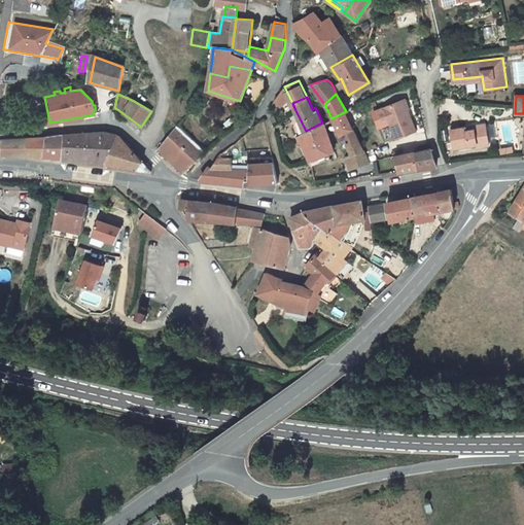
[(382,108),(394,139),(415,131),(402,100),(382,108)]
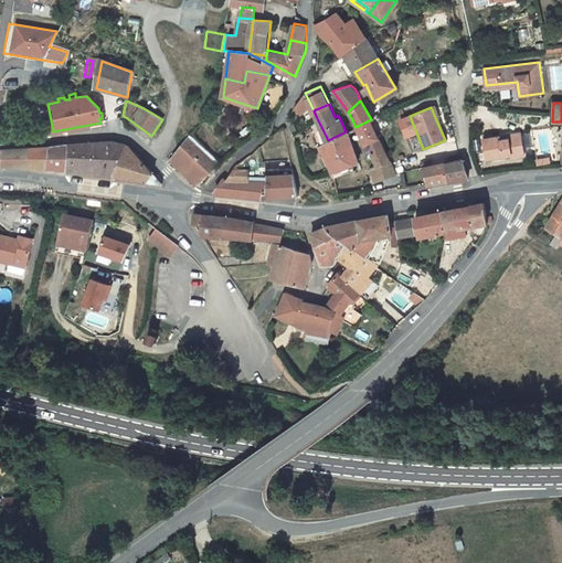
[(522,157),(519,142),(517,144),(515,133),(506,135),(507,138),(498,140),(497,136),(480,140),(486,160),(509,156),(509,159),(522,157)]
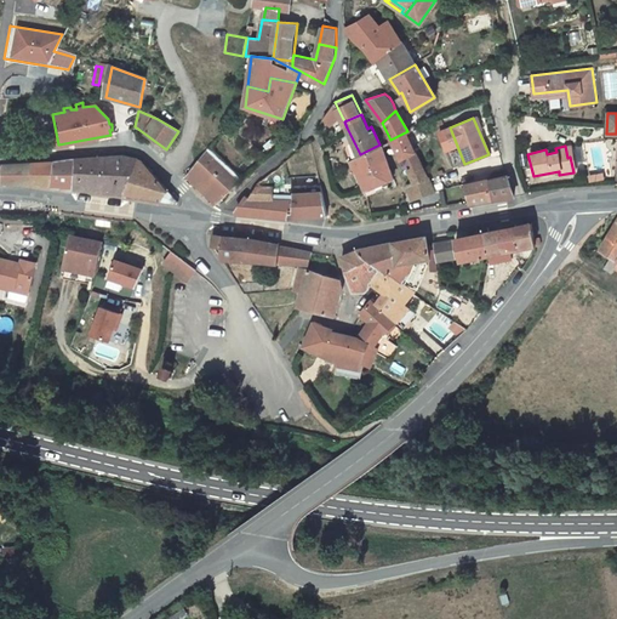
[(363,188),(390,179),(384,158),(378,159),(375,147),(360,154),(346,160),(350,172),(354,171),(363,188)]
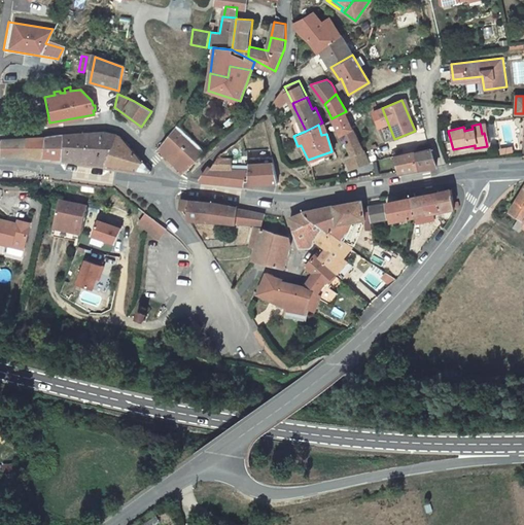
[(173,161),(183,172),(205,154),(182,131),(158,150),(170,163),(173,161)]
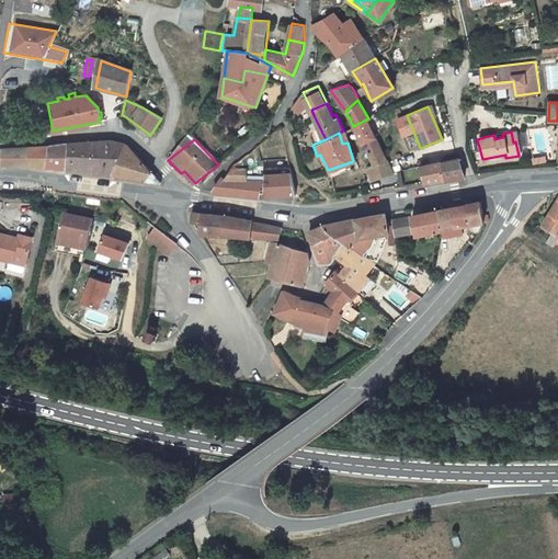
[(367,152),(378,147),(375,139),(368,143),(367,140),(361,144),(367,152)]
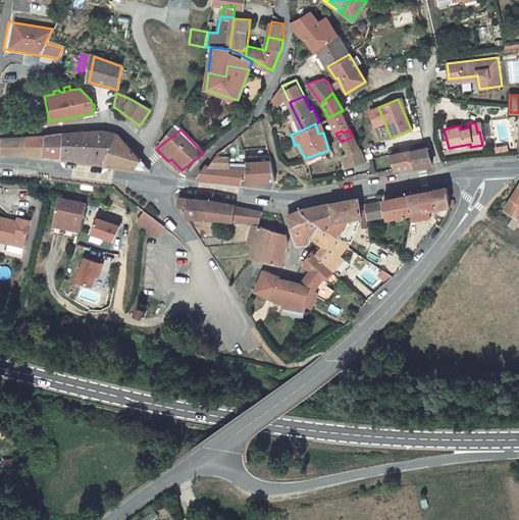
[(103,163),(112,134),(111,134),(104,132),(98,132),(61,134),(60,157),(103,163)]
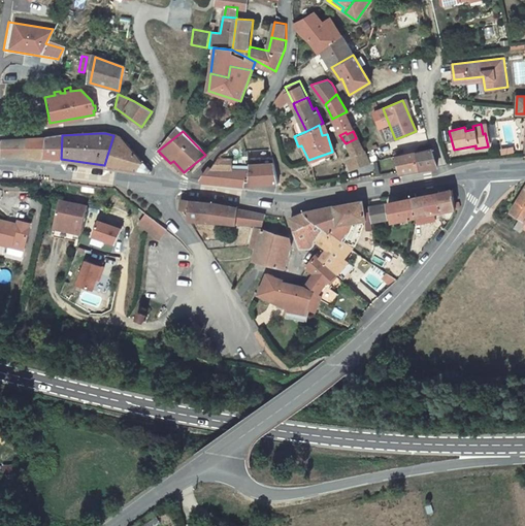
[(26,138),(24,156),(61,159),(62,135),(40,138),(26,138)]
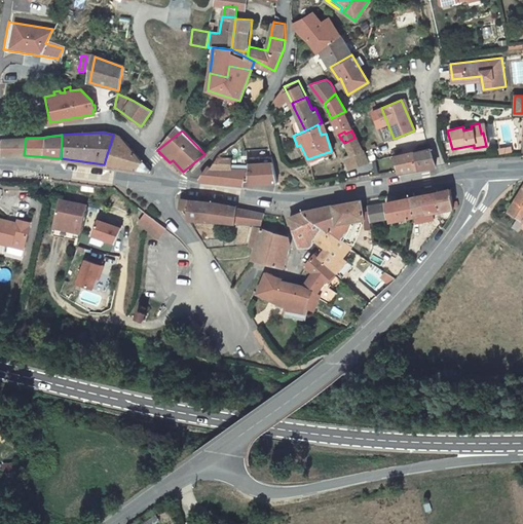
[(113,135),(104,164),(149,170),(117,136),(113,135)]
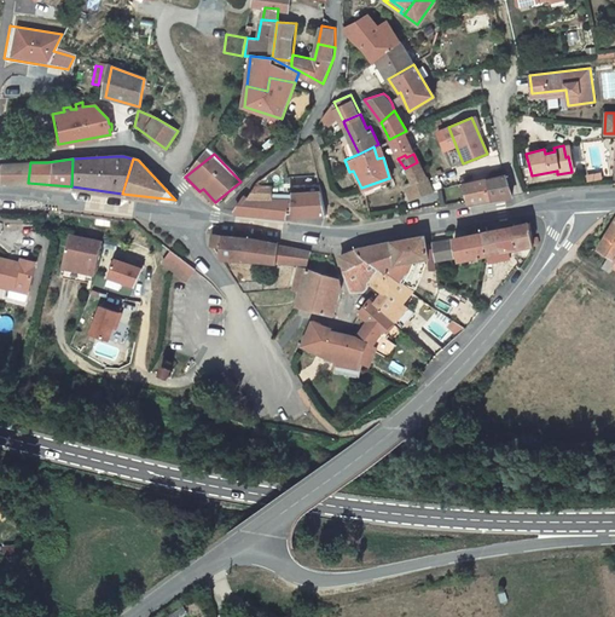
[(0,180),(1,180),(28,183),(30,162),(1,163),(1,165),(0,165),(0,180)]
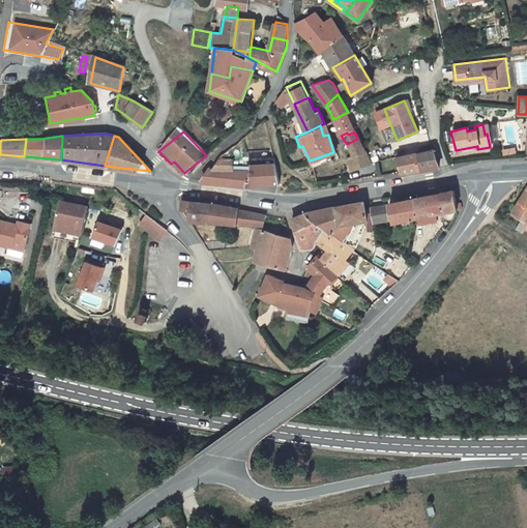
[(347,144),(352,155),(346,157),(350,170),(370,162),(364,149),(363,149),(357,139),(347,144)]
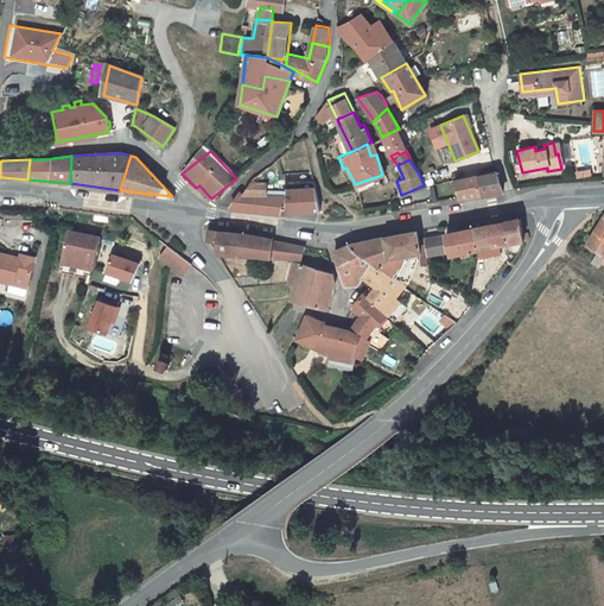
[(475,174),(479,194),(501,189),(496,170),(493,170),(475,174)]
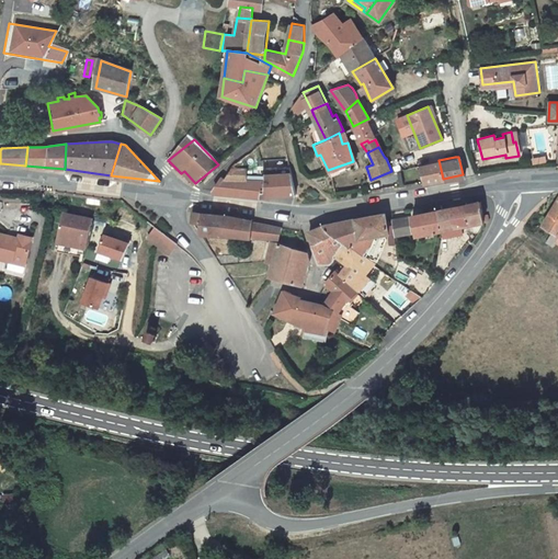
[(443,179),(439,160),(419,164),(422,181),(423,183),(443,179)]
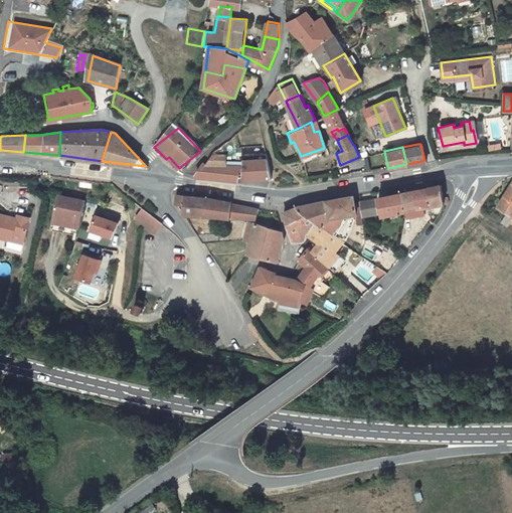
[(238,185),(238,176),(241,176),(240,166),(225,166),(225,155),(212,152),(205,162),(202,161),(194,173),(196,175),(195,178),(202,180),(220,183),(238,185)]
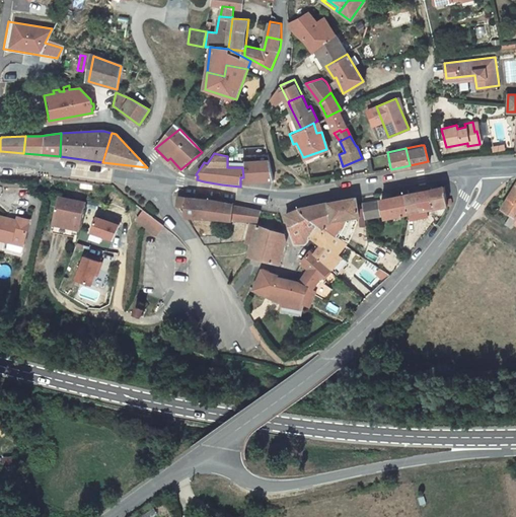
[(170,158),(167,160),(177,172),(180,169),(170,158)]
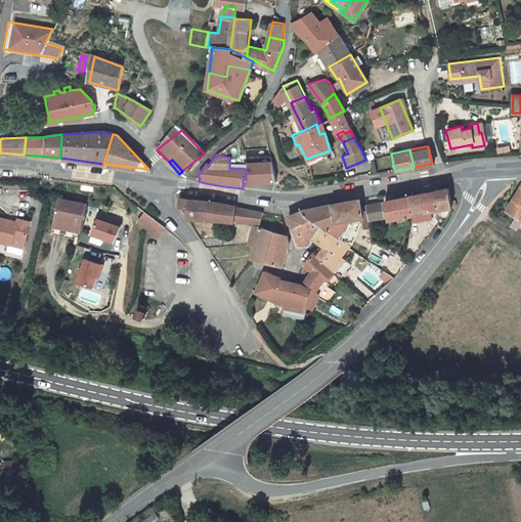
[(243,179),(243,188),(275,188),(272,168),(245,169),(246,179),(243,179)]
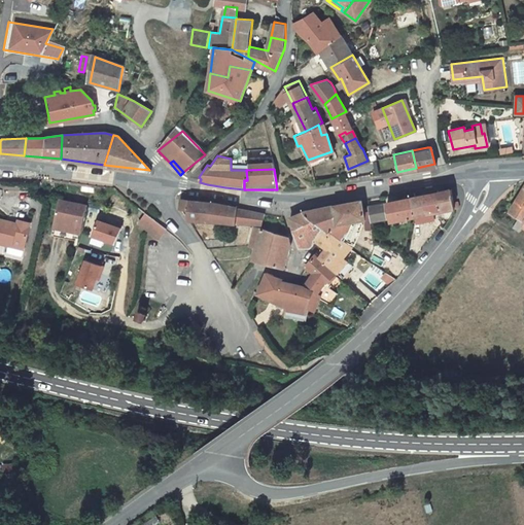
[(523,187),(511,211),(523,220),(523,187)]
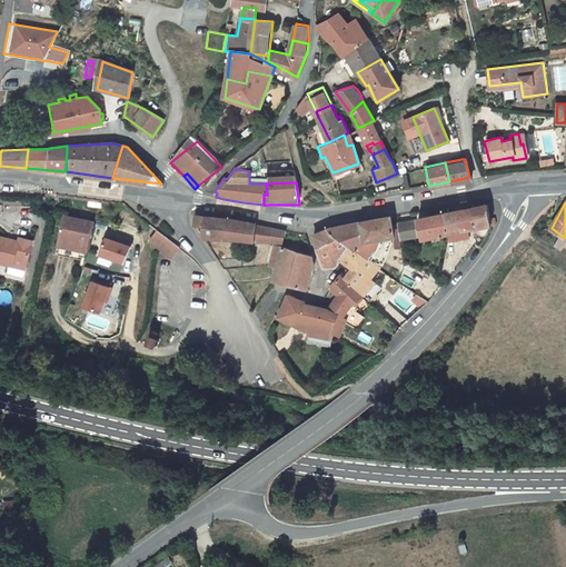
[(488,204),(443,212),(446,232),(463,229),(490,224),(488,204)]
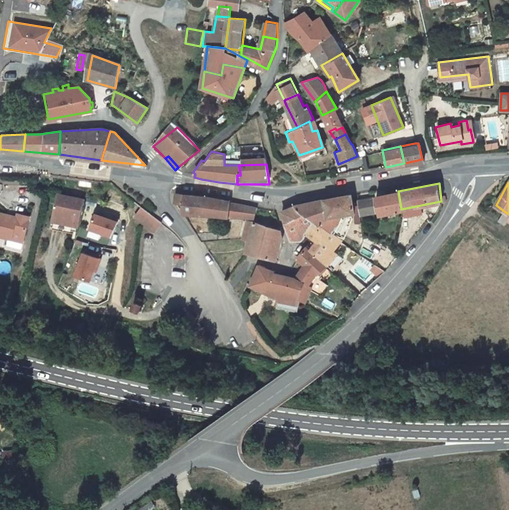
[(378,212),(401,209),(398,191),(375,195),(378,212)]
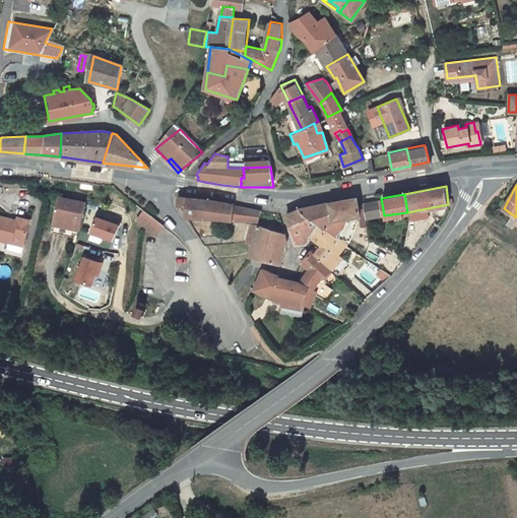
[(300,206),(317,227),(336,237),(337,236),(341,230),(347,230),(353,215),(360,214),(356,195),(300,206)]
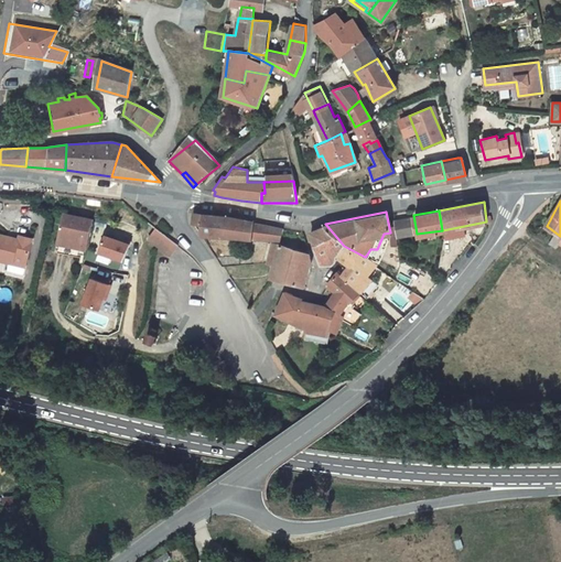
[(200,235),(222,234),(225,217),(193,214),(192,222),(192,223),(202,225),(200,235)]
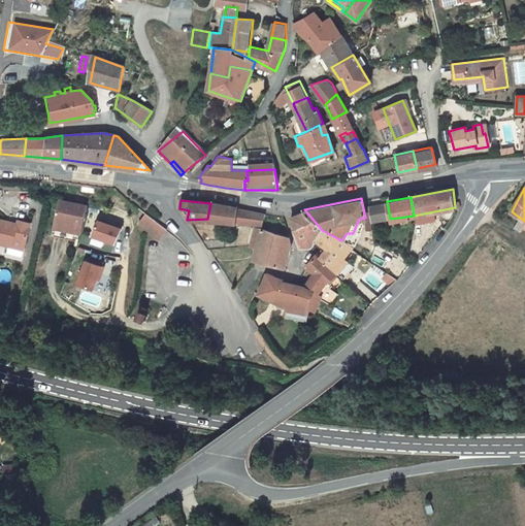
[(85,209),(58,201),(50,228),(75,236),(76,236),(85,209)]
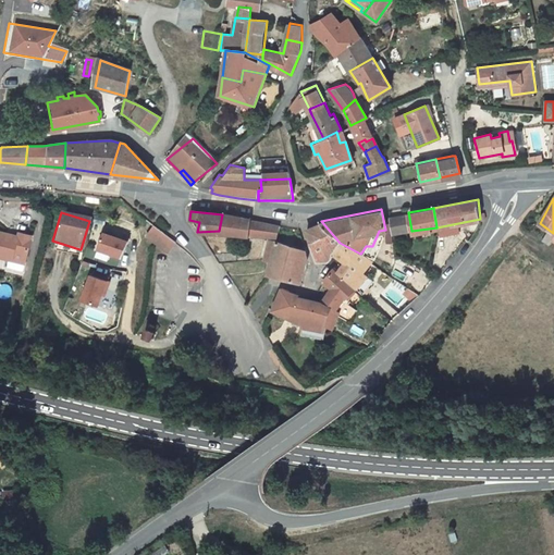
[(404,213),(388,216),(391,231),(406,229),(404,213)]
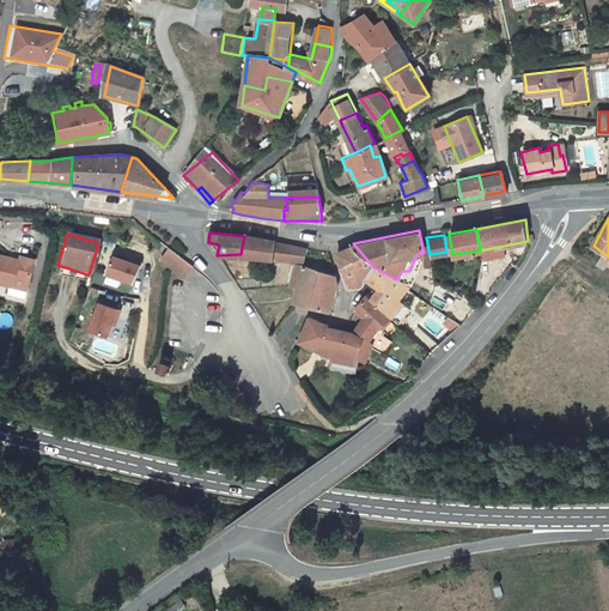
[(244,236),(241,254),(272,256),(274,241),(268,240),(244,236)]
